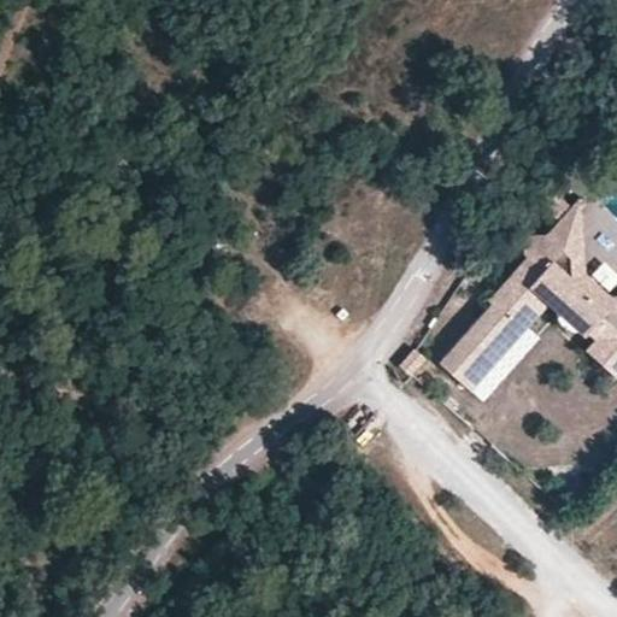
[(571,206),(548,187),(541,206),(558,221),(571,206)]
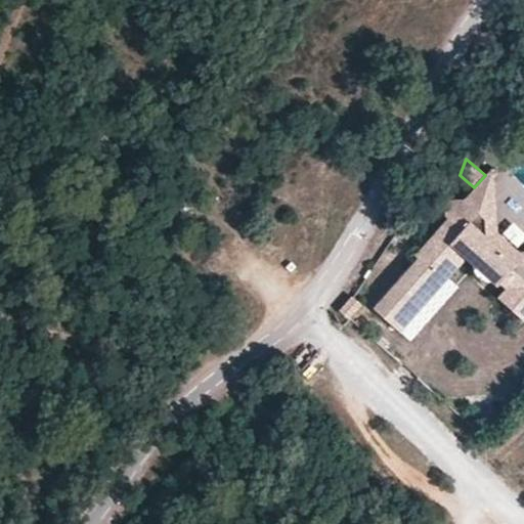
[(496,231),(493,167),(491,167),(485,175),(474,187),(464,199),(485,217),(486,236),(516,263),(523,263),(523,250),(518,250),(496,231)]
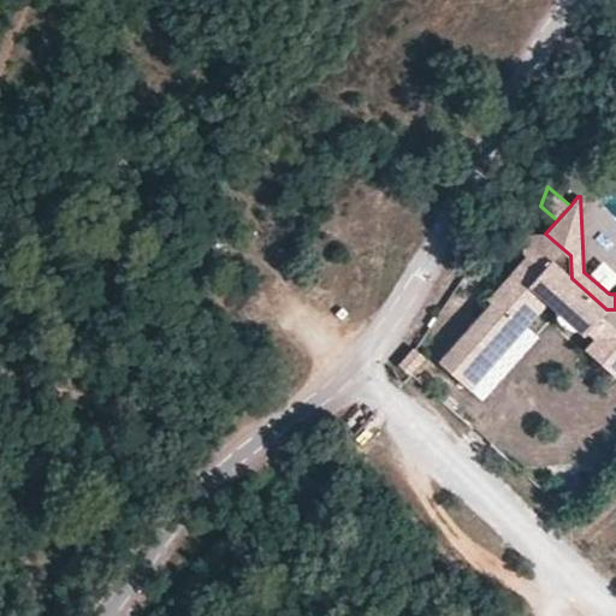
[(615,309),(606,309),(572,278),(570,255),(545,234),(539,235),(538,249),(529,260),(526,256),(486,300),(490,303),(438,362),(469,390),(546,302),(584,333),(586,331),(594,338),(584,349),(615,377),(615,309)]
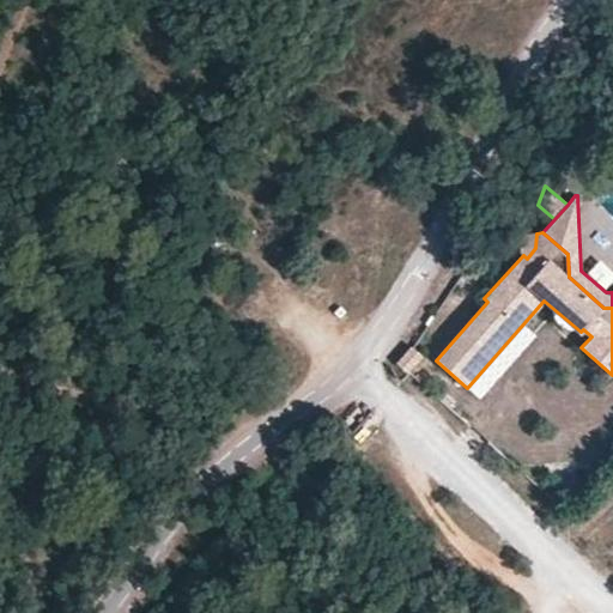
[(535,248),(536,234),(520,234),(519,252),(523,255),(527,259),(535,248)]
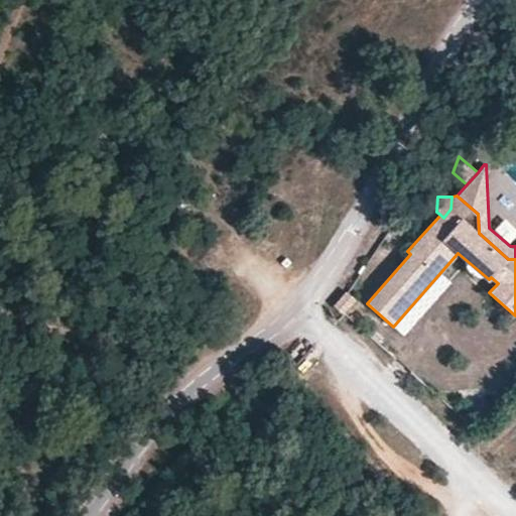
[(343,313),(356,299),(347,291),(334,306),(343,313)]
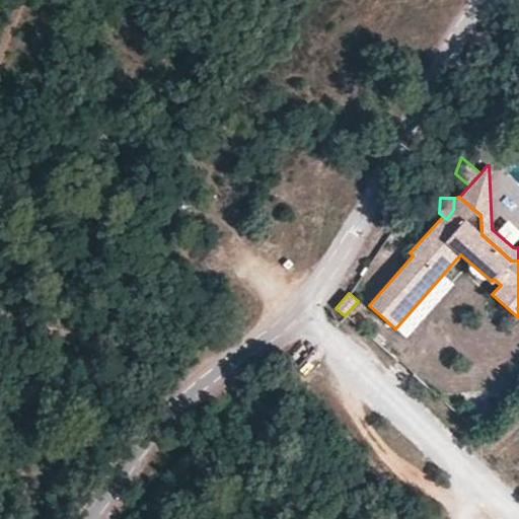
All buildings are outlined.
